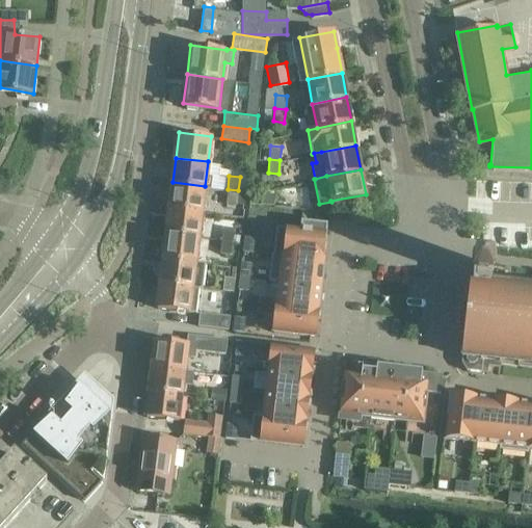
[(202,211),(205,186),(173,182),(169,207),(202,211)]
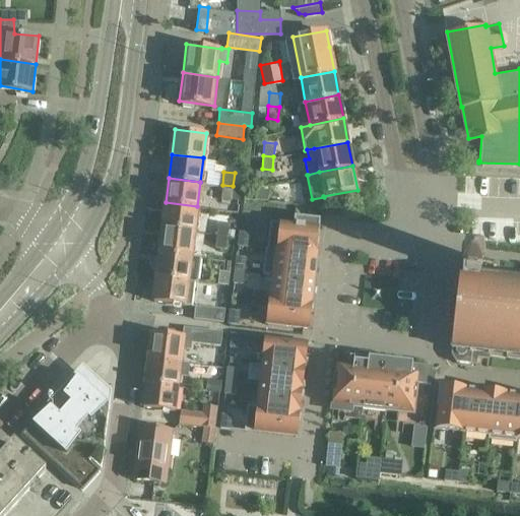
[(232,198),(233,186),(222,185),(220,197),(232,198)]
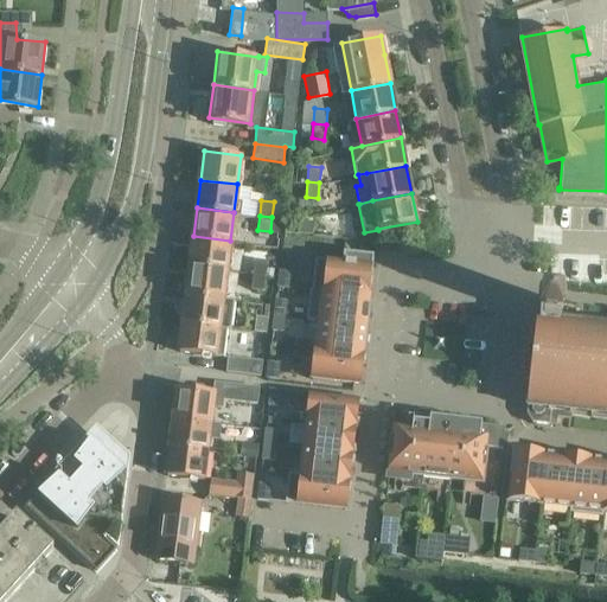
[(313,232),(314,219),(299,218),(298,230),(313,232)]
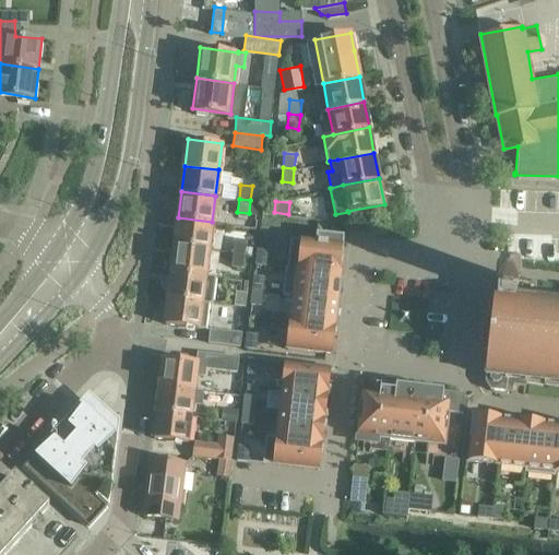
[(209,247),(212,222),(178,217),(175,243),(209,247)]
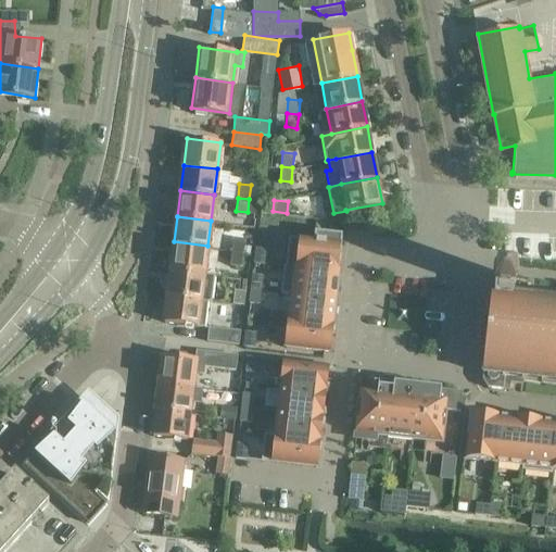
[(338,270),(342,233),(315,229),(314,237),(289,235),(286,263),(338,270)]
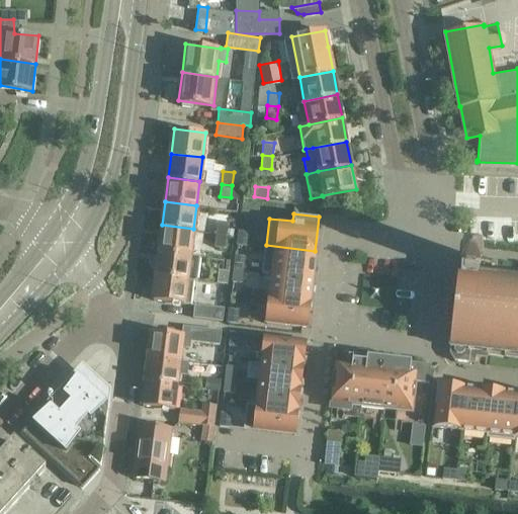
[(217,232),(227,233),(229,221),(218,220),(217,232)]
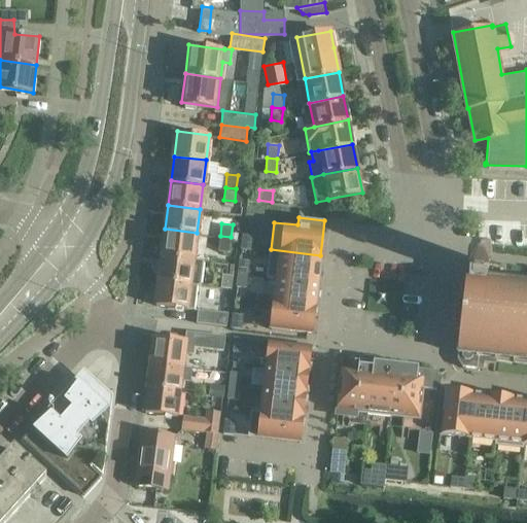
[(194,257),(197,233),(165,229),(162,253),(194,257)]
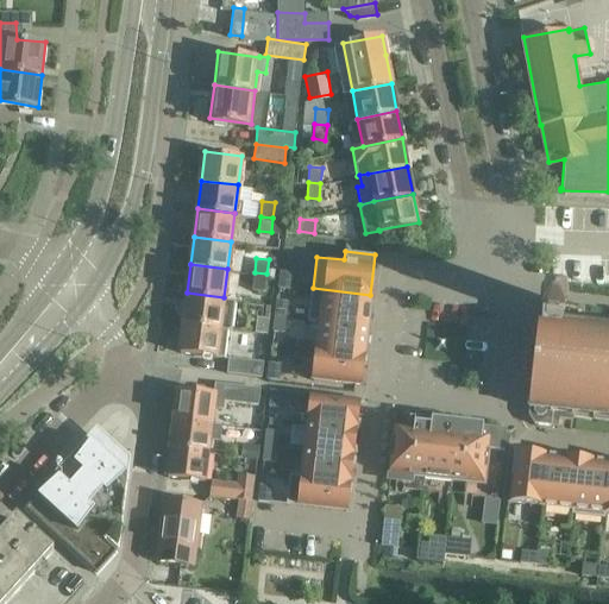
[(280,269),(278,284),(289,285),(292,270),(280,269)]
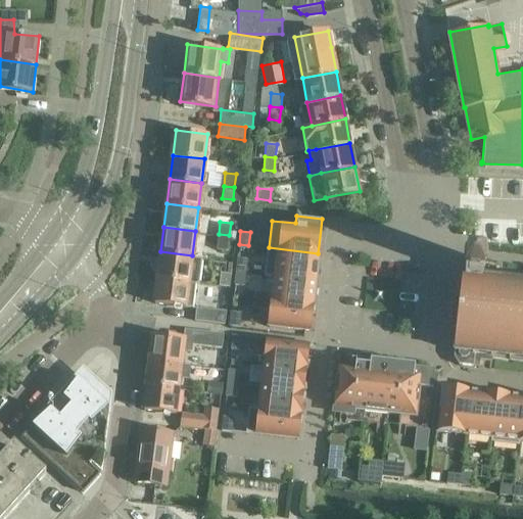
[(227,248),(229,235),(219,234),(217,247),(227,248)]
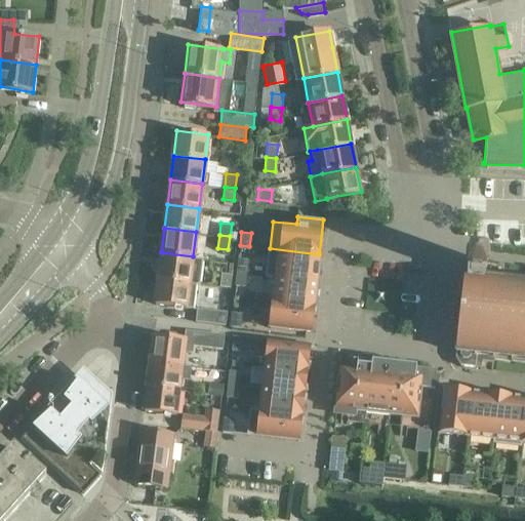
[(321,254),(319,254),(270,248),(268,248),(268,254),(266,274),(275,276),(318,280),(321,254)]
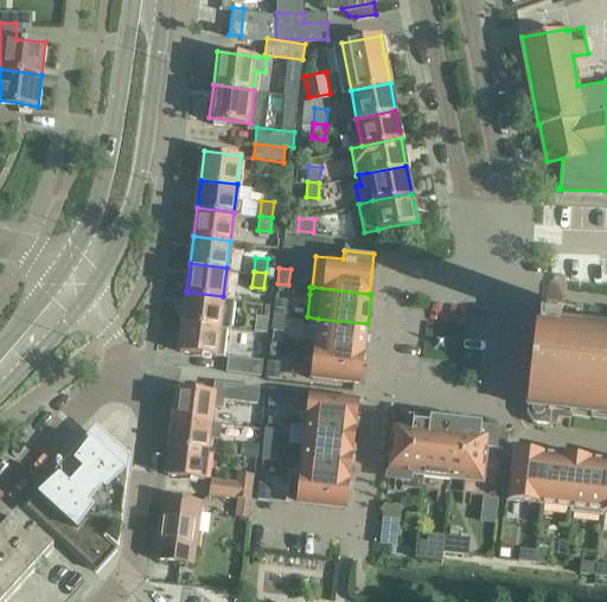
[(219,325),(223,296),(186,292),(183,320),(219,325)]
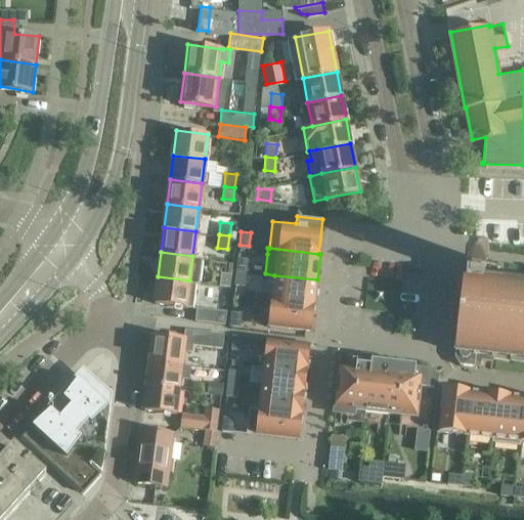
[(523,277),(523,278),(503,275),(503,270),(484,268),(485,263),(486,258),(466,255),(461,295),(454,294),(450,326),(456,327),(454,349),(455,350),(454,355),(460,363),(480,365),(481,358),(493,360),(493,355),(523,358),(523,277)]
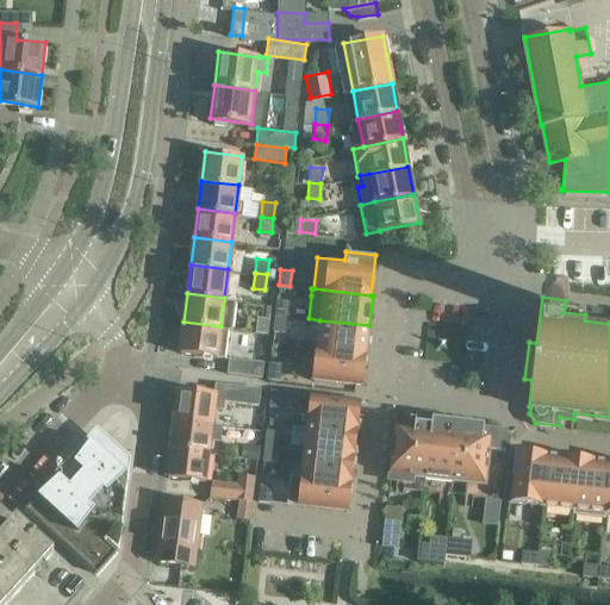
[(277,298),(275,313),(286,315),(288,300),(277,298)]
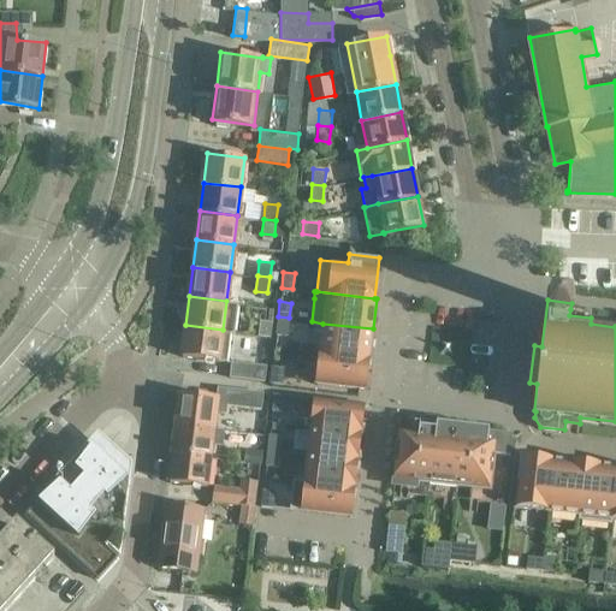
[(278,316),(276,331),(288,333),(289,318),(278,316)]
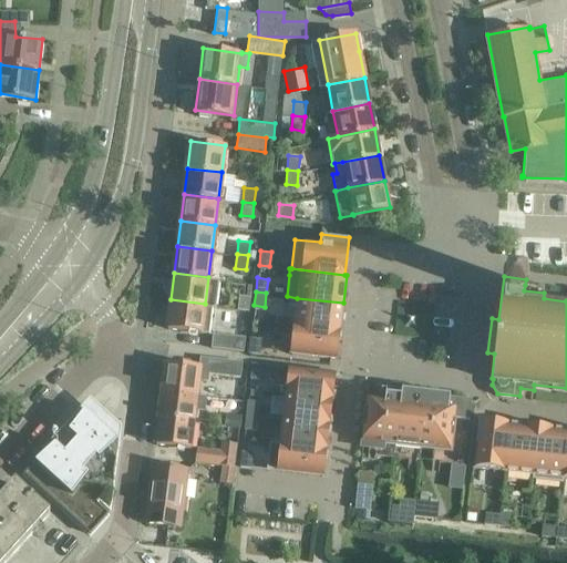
[(248,309),(250,295),(239,294),(237,308),(248,309)]
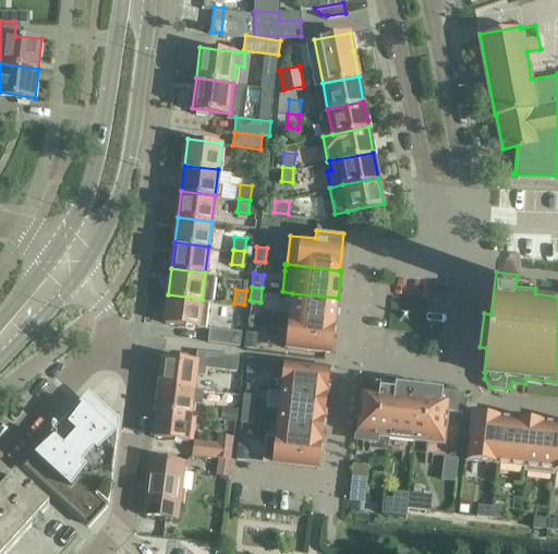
[(335,323),(338,298),(292,293),(290,317),(335,323)]
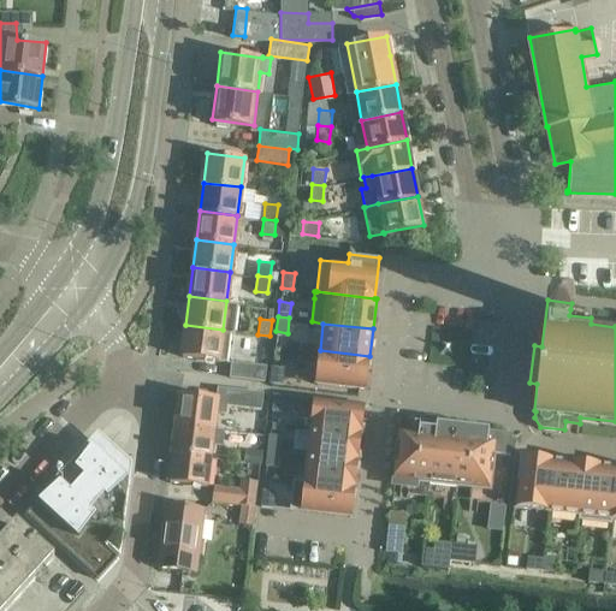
[(231,331),(223,330),(185,325),(182,354),(227,360),(231,331)]
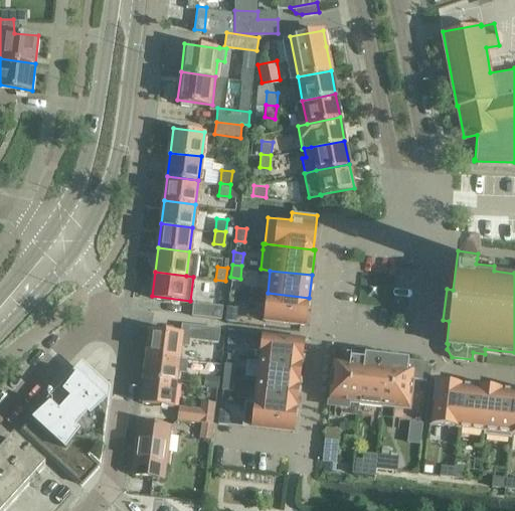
[(306,324),(309,298),(268,293),(265,319),(306,324)]
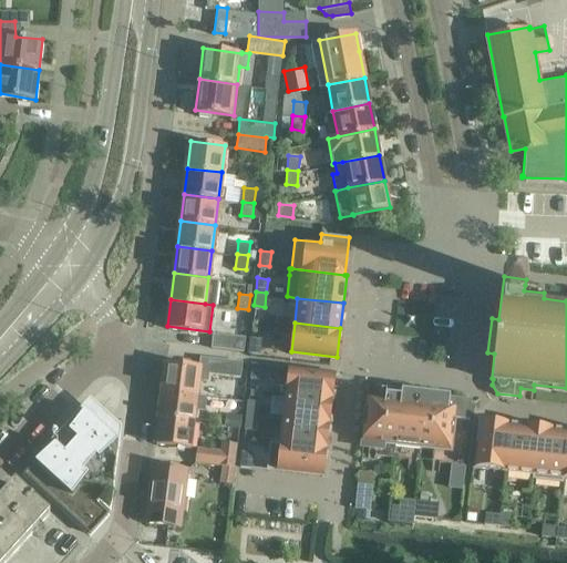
[(244,349),(245,335),(214,331),(212,346),(244,349)]
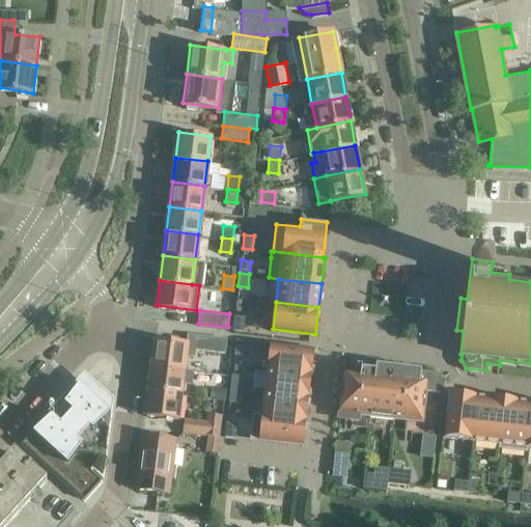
[(234,314),(233,328),(243,329),(245,315),(234,314)]
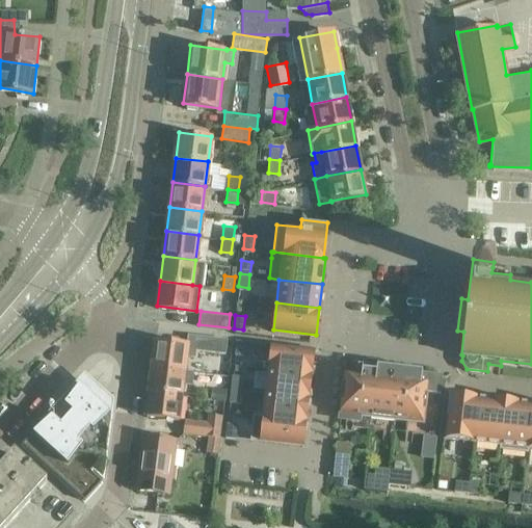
[(225,352),(227,338),(188,333),(187,344),(156,340),(153,364),(185,369),(186,354),(194,355),(196,348),(225,352)]
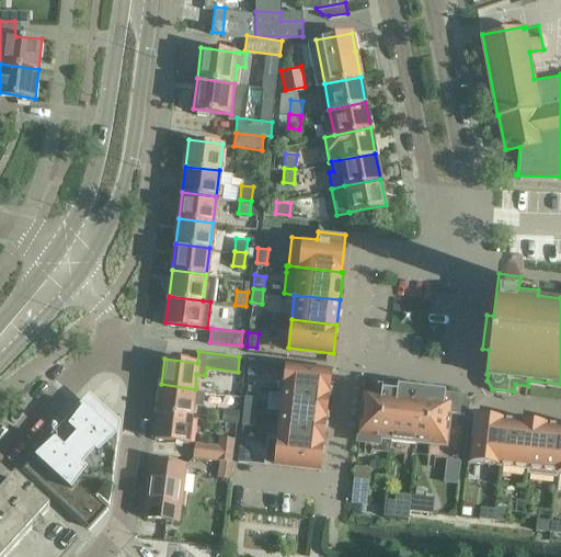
[(250,357),(248,372),(259,373),(260,359),(250,357)]
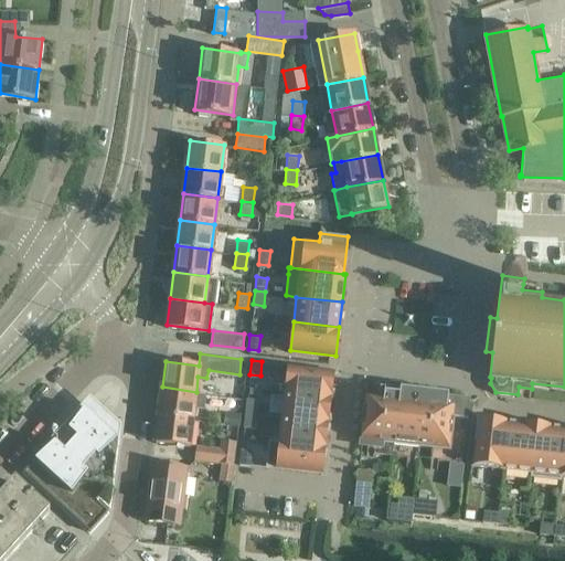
[(331,395),(334,370),(288,364),(285,390),(331,395)]
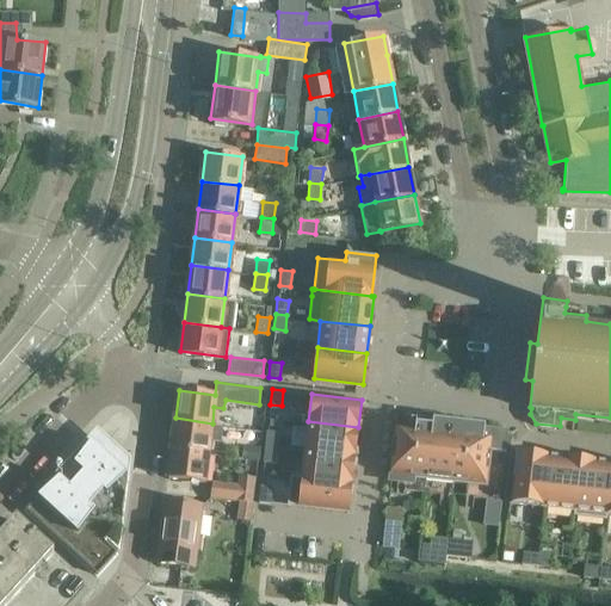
[(506,450),(508,427),(411,415),(409,428),(401,428),(396,427),(390,477),(411,480),(412,480),(413,474),(486,482),(489,447),(506,450)]
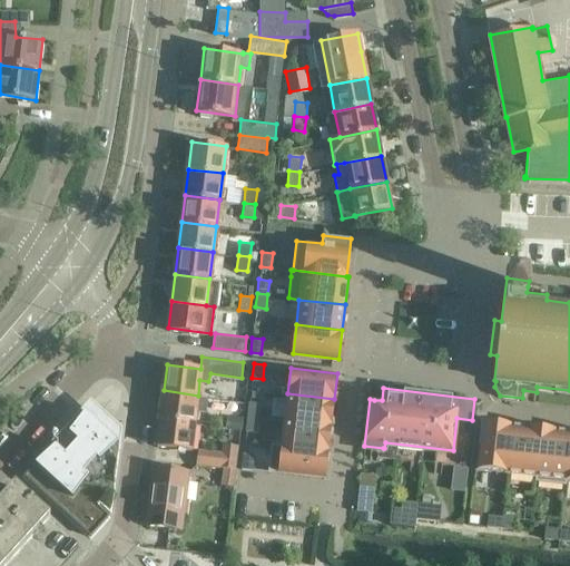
[(207,397),(198,396),(164,390),(160,417),(195,421),(196,409),(205,410),(207,397)]
